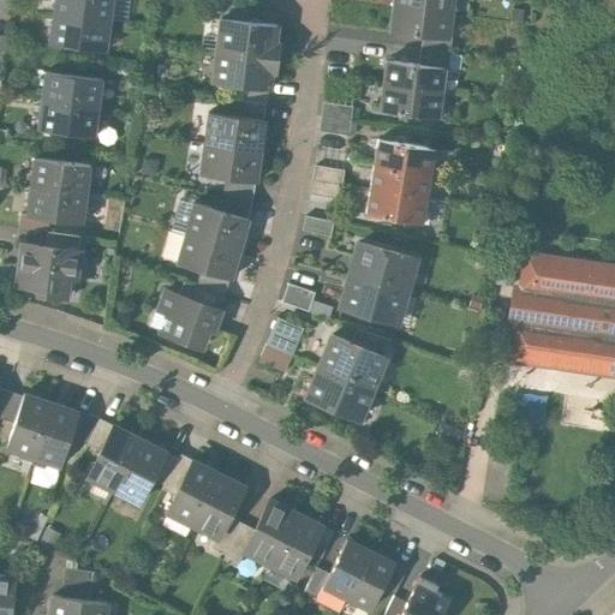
[(10,1),(0,0),(0,11),(9,12),(10,1)]
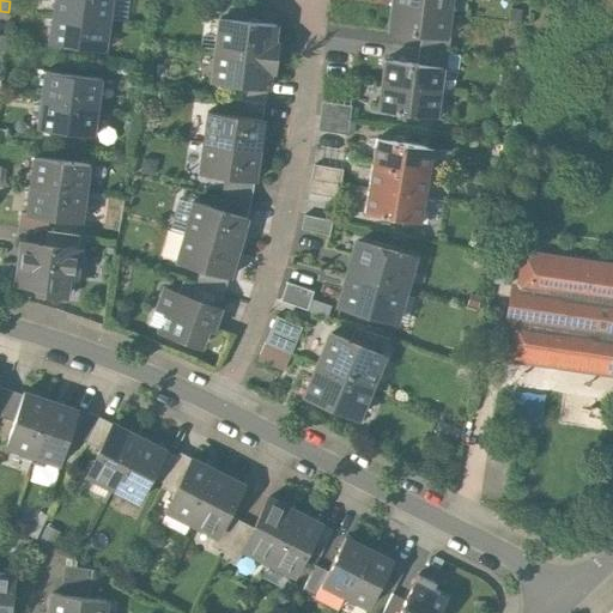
[(111,0),(54,0),(53,16),(109,23),(111,0)]
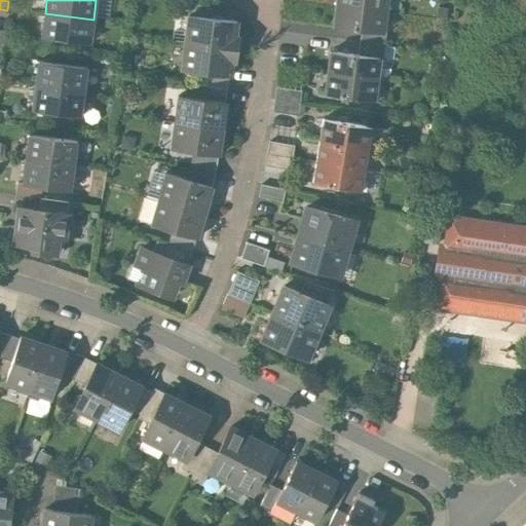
[(390,0),(337,0),(337,7),(389,13),(390,0)]
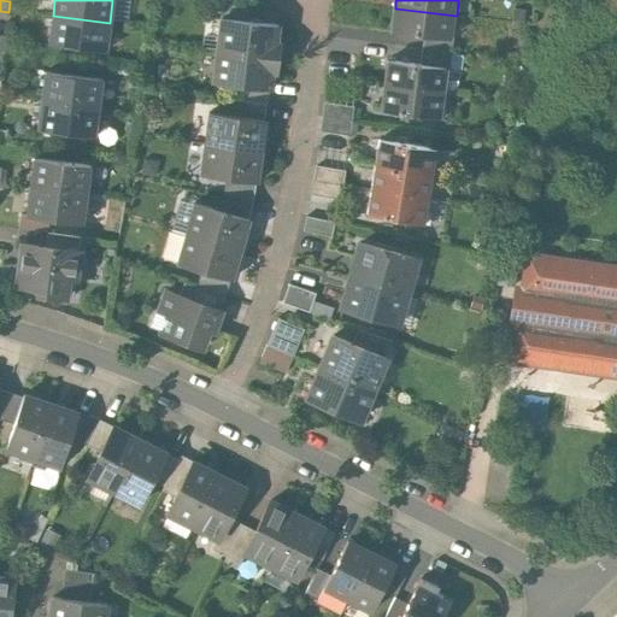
[(222,5),(221,18),(250,22),(251,9),(222,5)]
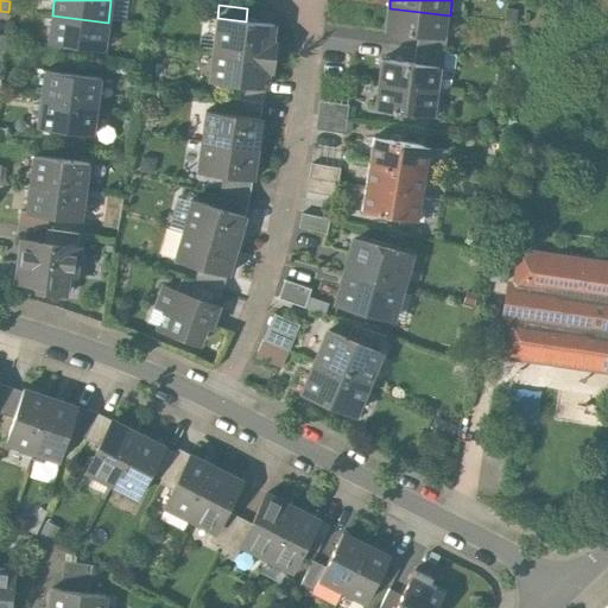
[(447,42),(450,16),(390,8),(387,33),(417,38),(447,42)]
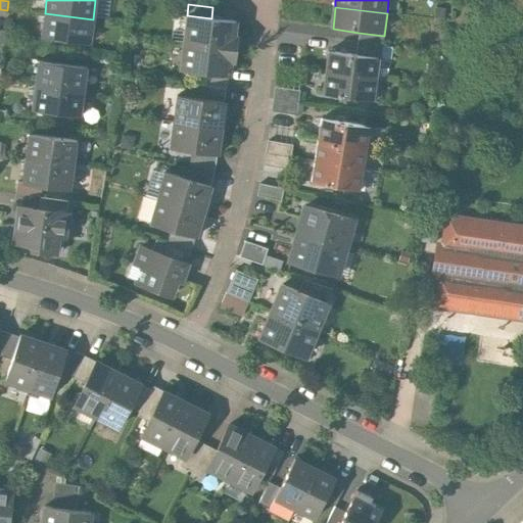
[(90,44),(93,19),(45,13),(42,39),(90,44)]
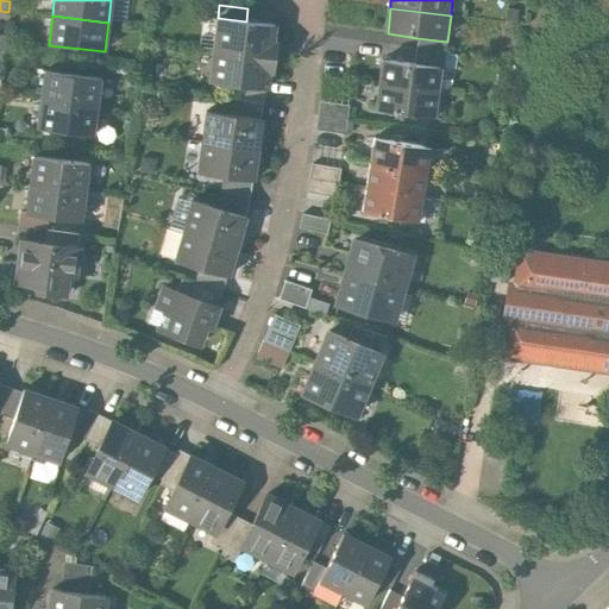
[(246,22),(218,18),(213,50),(272,57),(276,25),(246,22)]
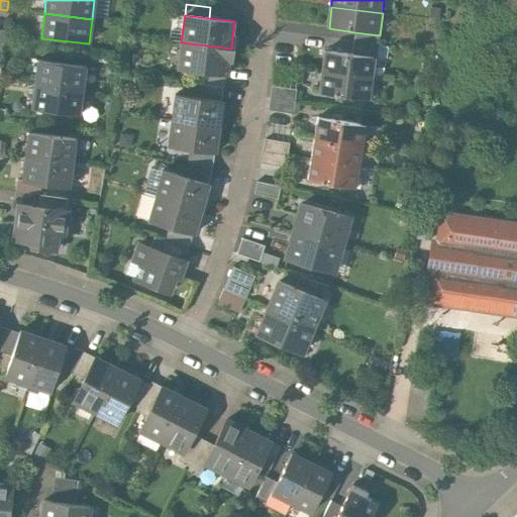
[(380,35),(354,32),(351,56),(376,60),(378,47),(380,35)]
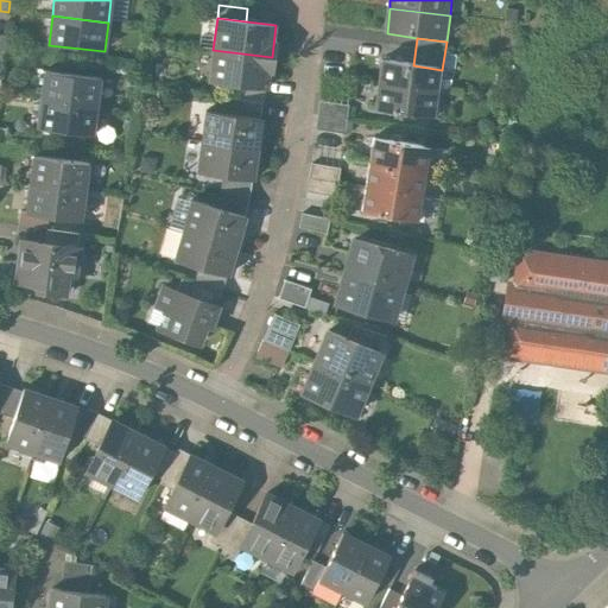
[(272,57),(213,50),(209,82),(238,86),(264,89),(268,89),(272,57)]
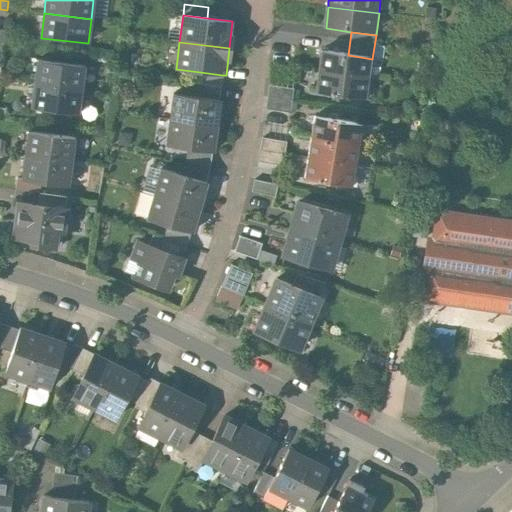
[(386,49),(374,47),(372,59),(385,60),(386,49)]
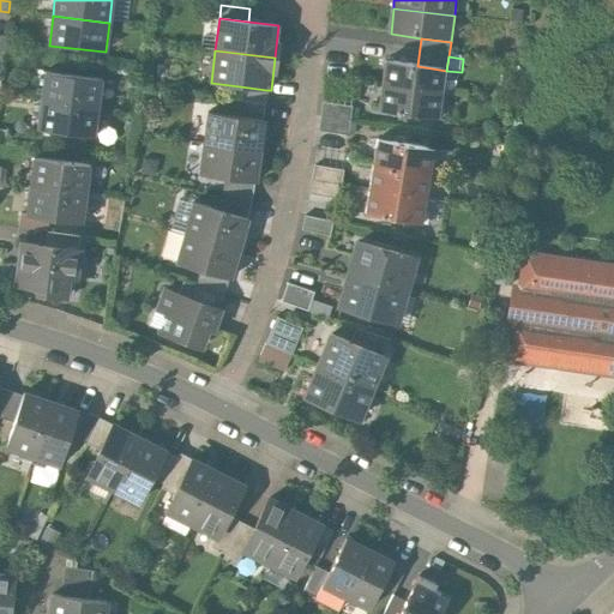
[(385,61),(383,84),(444,92),(446,71),(417,66),(385,61)]
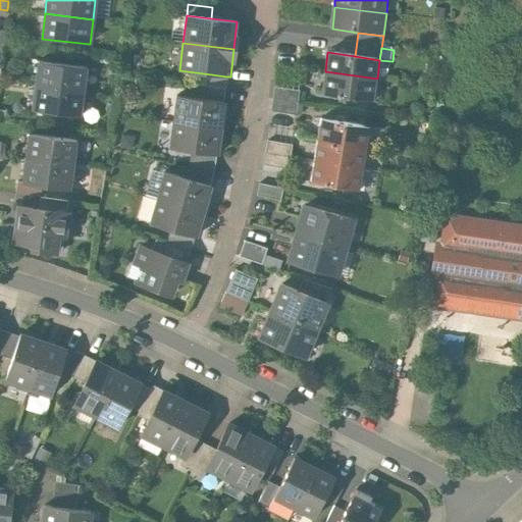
[(437,56),(429,55),(428,62),(436,64),(437,56)]
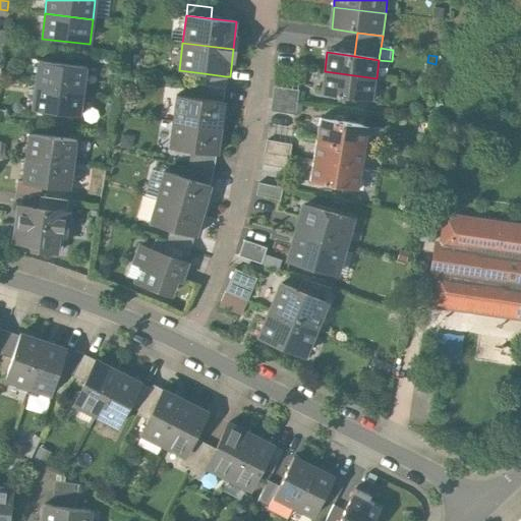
[(36,85),(83,91),(87,67),(39,61),(36,85)]
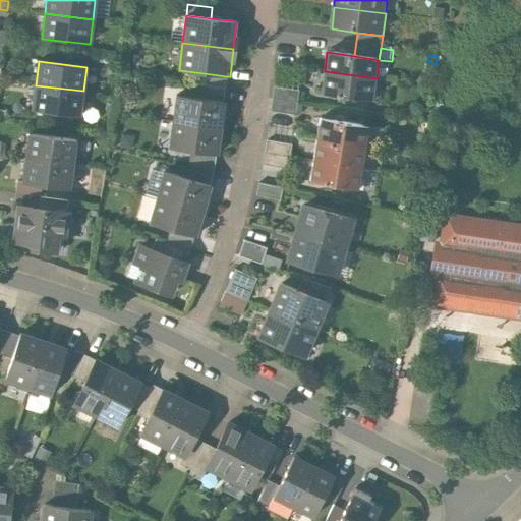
[(373,100),(377,78),(325,71),(322,94),(373,100)]
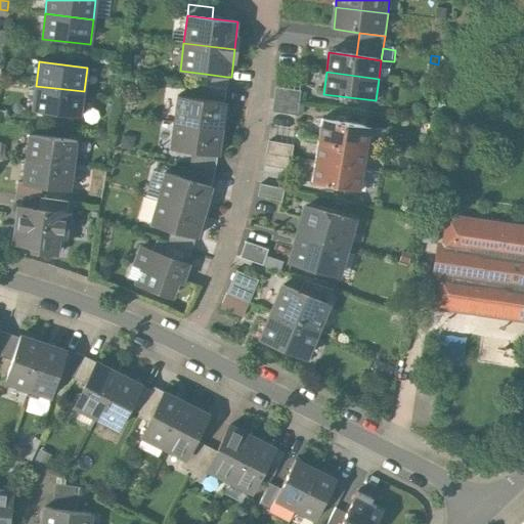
[(205,74),(204,87),(226,90),(227,77),(205,74)]
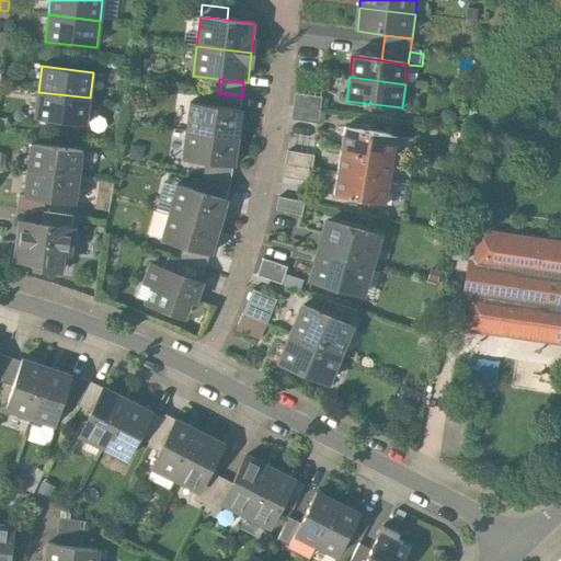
[(87,126),(90,98),(38,92),(35,121),(87,126)]
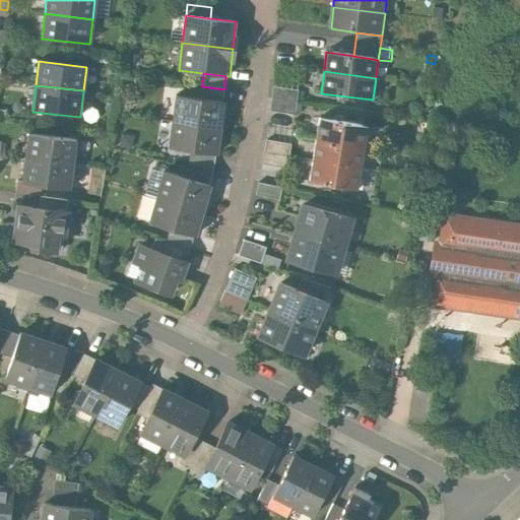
[(199,86),(198,100),(223,102),(224,89),(202,86),(199,86)]
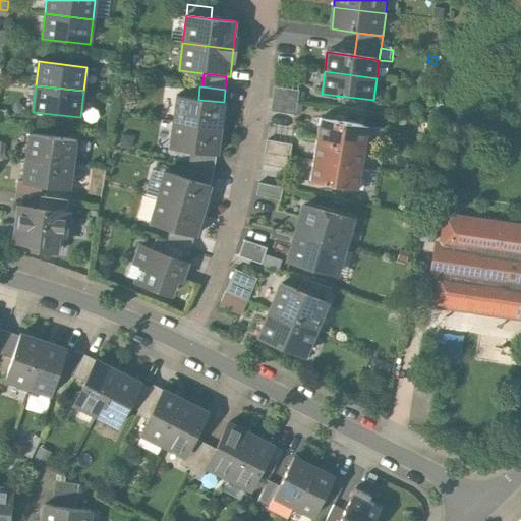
[(299,93),(275,90),(272,113),(295,117),(297,105),(299,93)]
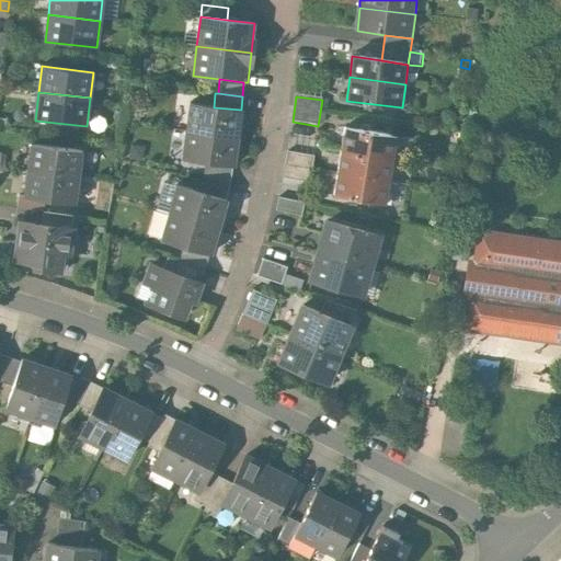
[(214,107),(190,104),(186,132),(238,138),(241,110),(214,107)]
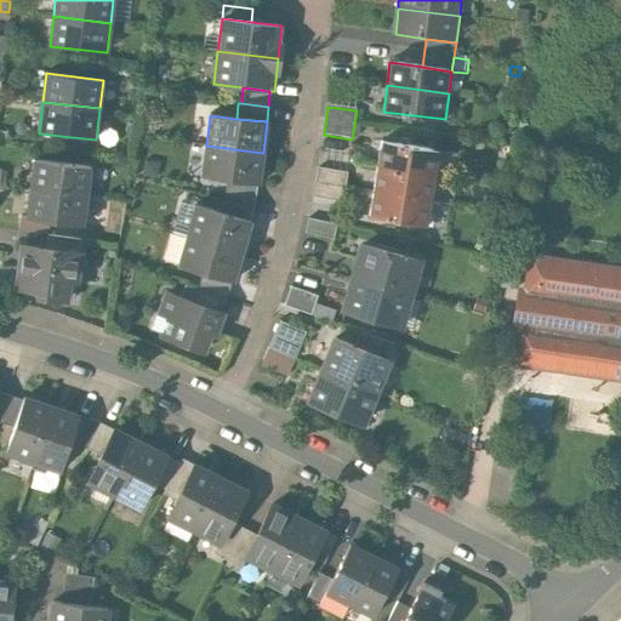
[(141,126),(140,136),(152,138),(153,127),(141,126)]
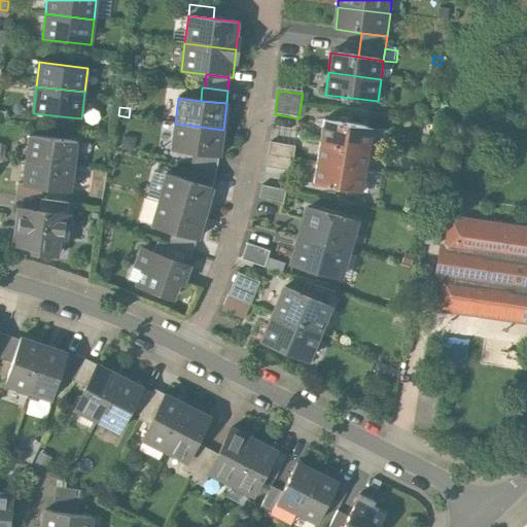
[(323,121),(320,141),(369,149),(372,129),(323,121)]
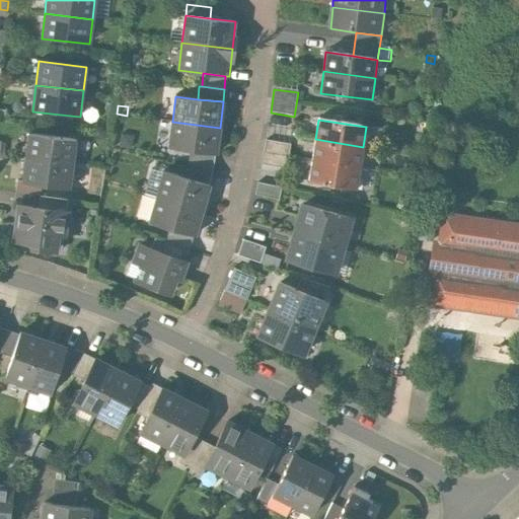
[(220,128),(172,122),(169,148),(191,151),(217,154),(220,128)]
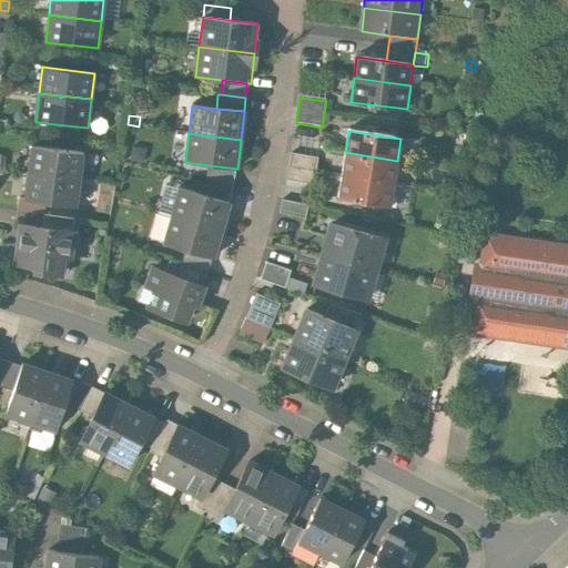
[(83,152),(30,146),(28,172),(80,178),(83,152)]
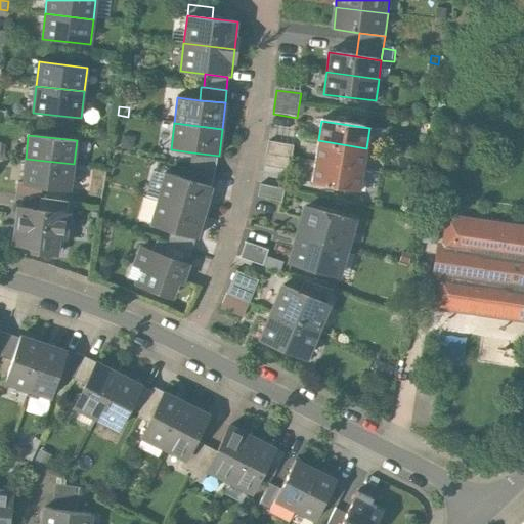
[(366,148),(318,140),(314,164),(362,172),(366,148)]
